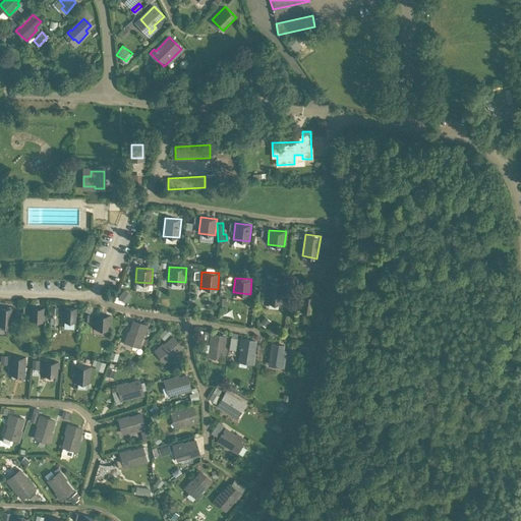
[(284,283),(268,282),(266,302),(282,304),(284,283)]
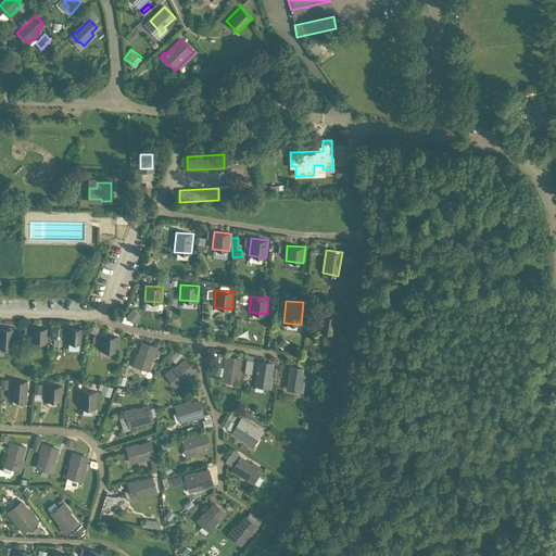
[(128,306),(124,319),(134,324),(139,311),(128,306)]
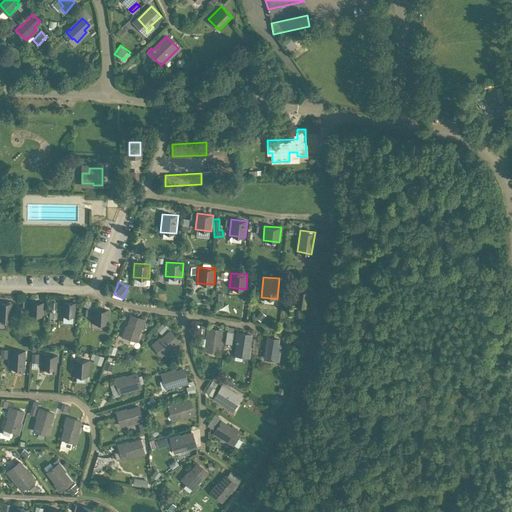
[(311,291),(294,289),(292,305),(309,307),(311,291)]
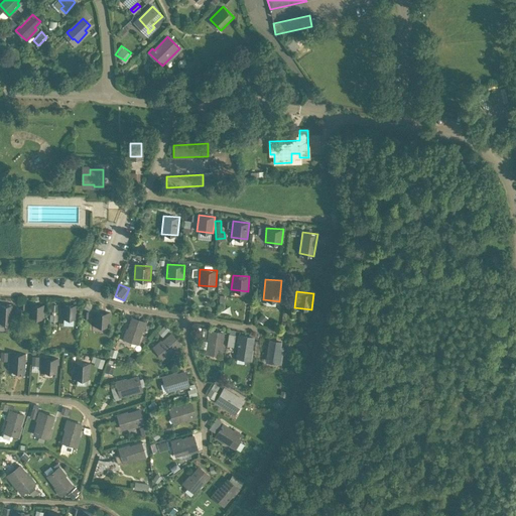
[(13,304),(0,303),(0,317),(8,318),(8,323),(12,323),(13,304)]
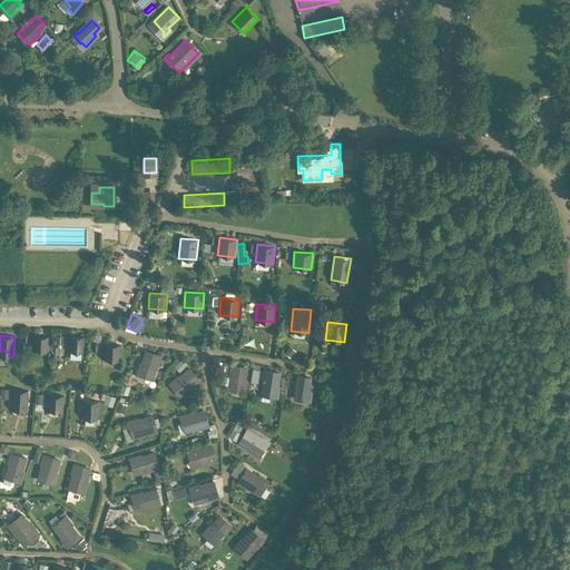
[(50,336),(31,335),(30,351),(49,352),(50,336)]
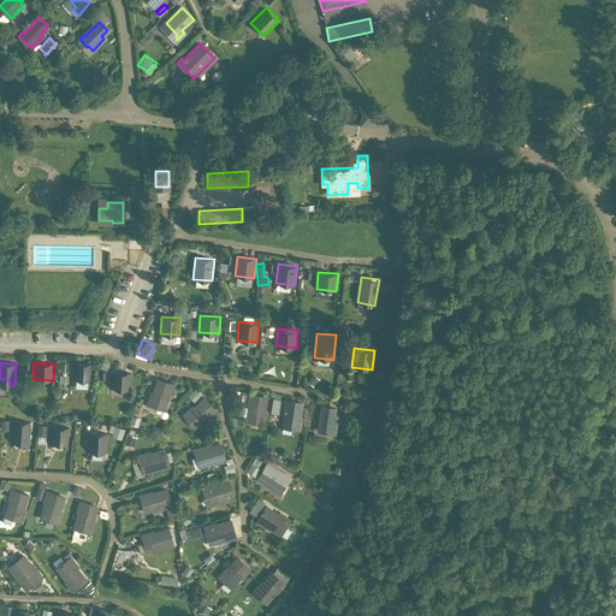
[(93,363),(73,362),(72,379),(92,380),(93,363)]
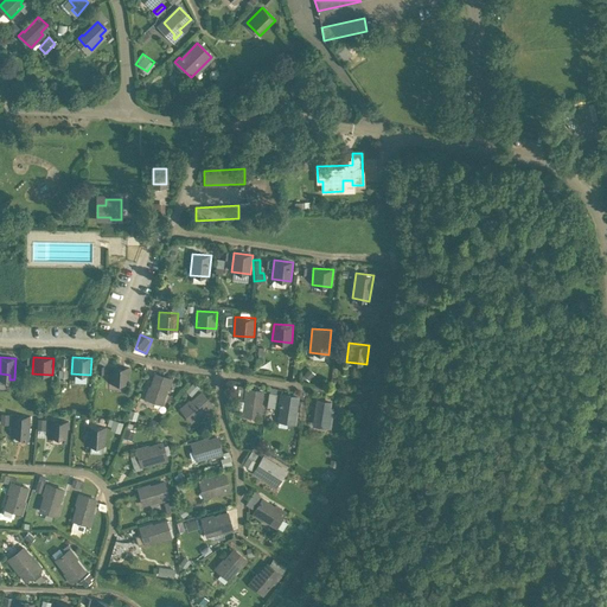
[(129,366),(110,365),(109,383),(128,384),(129,366)]
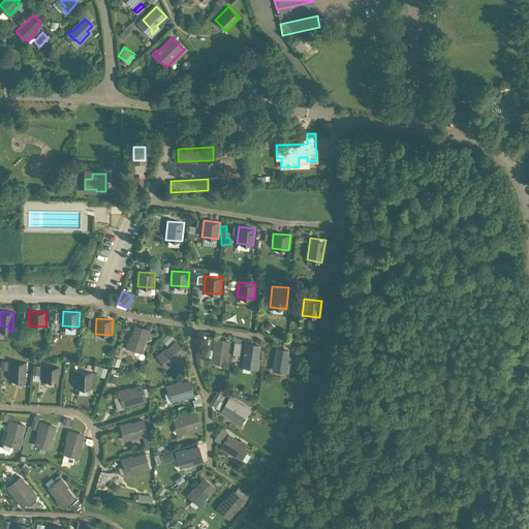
[(150,330),(135,325),(131,337),(130,337),(127,346),(135,349),(141,351),(146,337),(147,338),(150,330)]
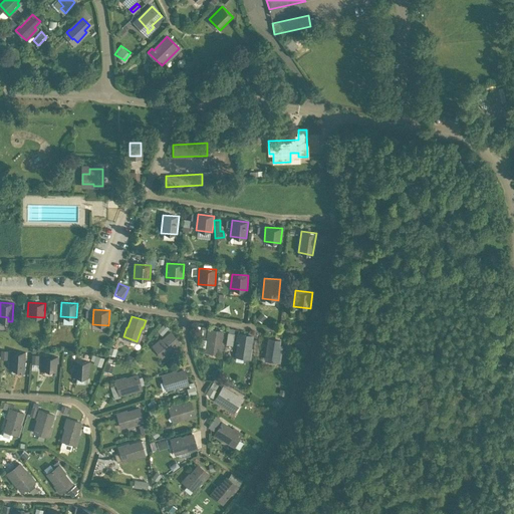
[(163,334),(168,326),(163,322),(157,330),(163,334)]
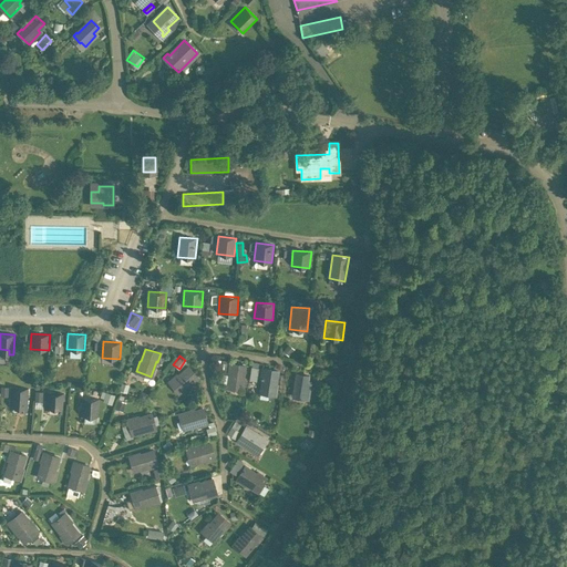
[(246,366),(230,363),(228,371),(230,372),(228,382),(236,384),(236,388),(243,389),(245,379),(244,379),(246,366)]
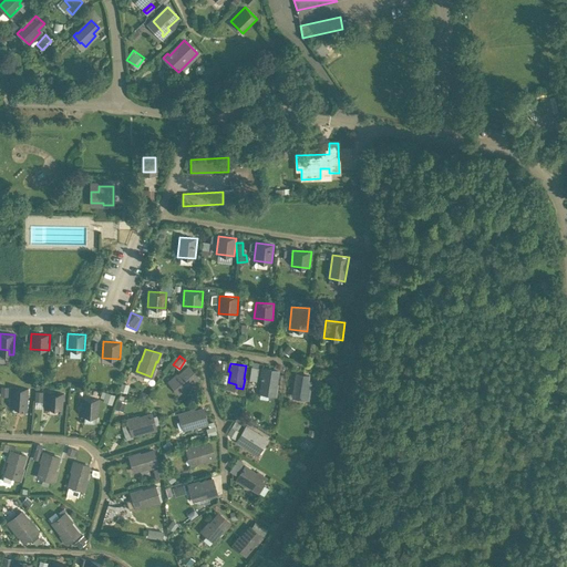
[(250,364),(248,378),(257,379),(259,367),(250,364)]
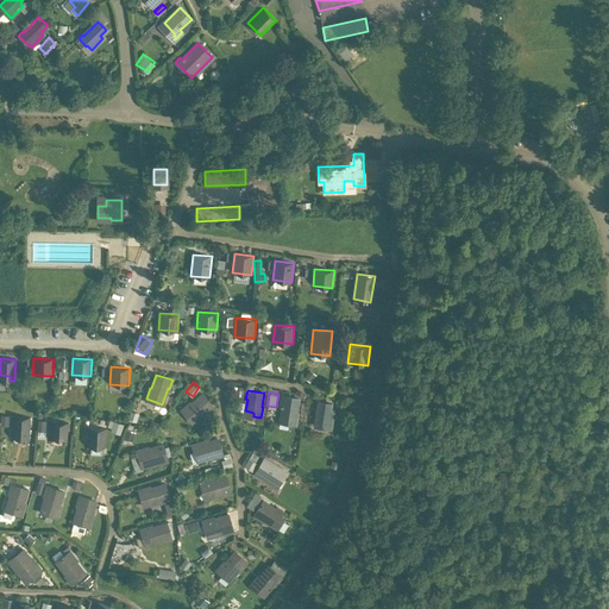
[(202,393),(190,403),(189,402),(181,409),(187,415),(190,412),(195,419),(200,414),(201,415),(213,406),(202,393)]
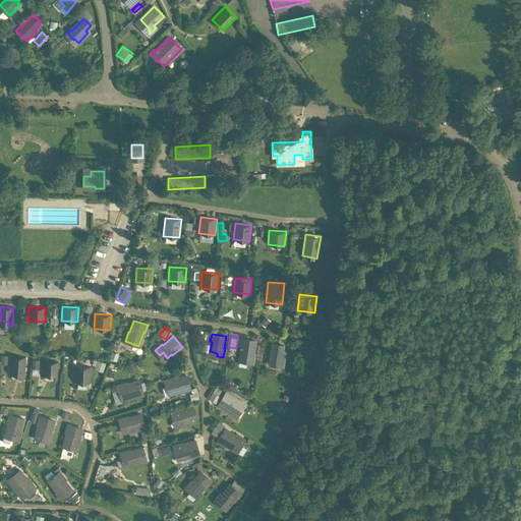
[(255,340),(241,338),(240,346),(241,346),(240,356),(247,357),(247,361),(253,362),(255,353),(253,353),(255,340)]
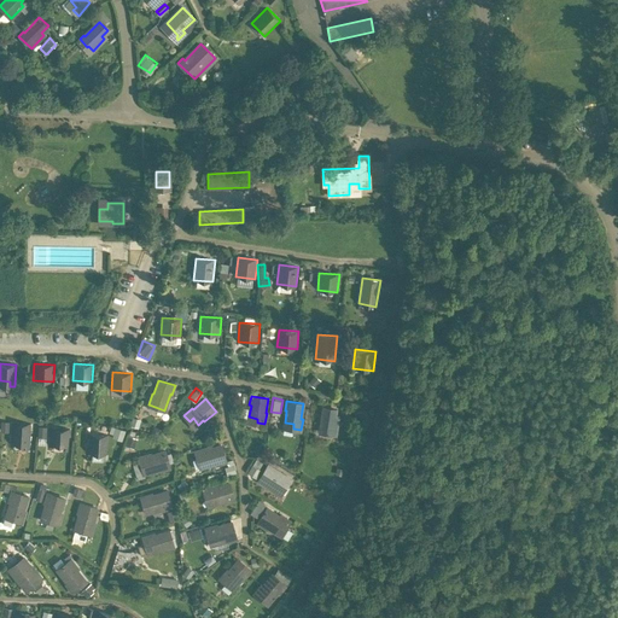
[(336,409),(324,407),(320,427),(330,429),(328,433),(336,433),(338,418),(334,417),(336,409)]
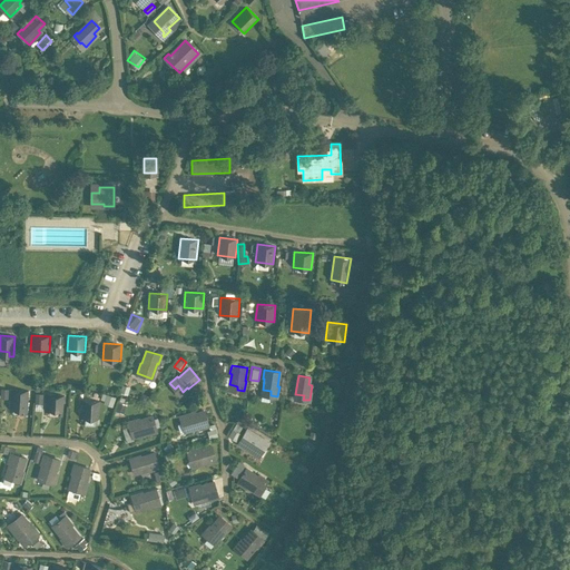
[(127,393),(129,385),(121,383),(119,391),(127,393)]
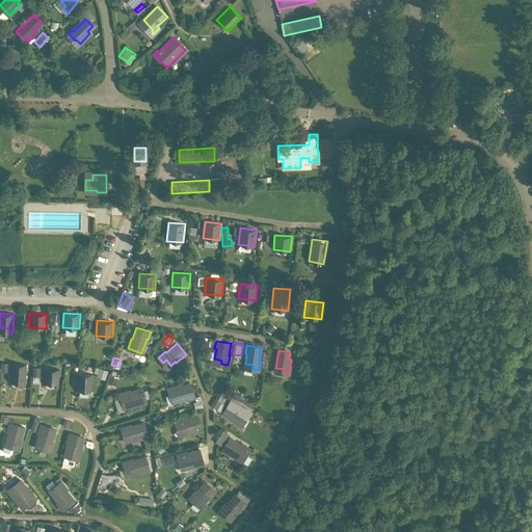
[(26,365),(11,364),(10,378),(21,378),(21,382),(25,383),(26,365)]
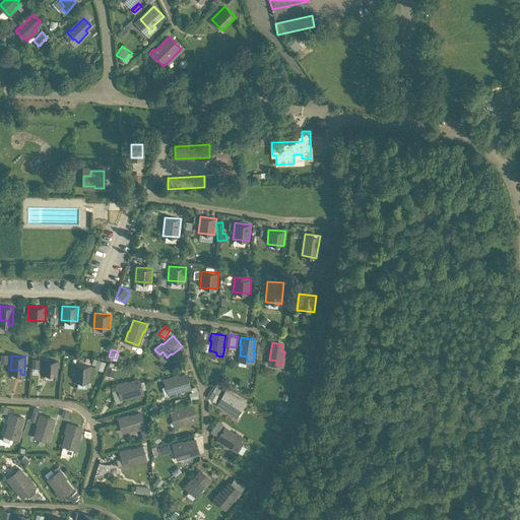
[(96,359),(93,367),(102,369),(105,361),(96,359)]
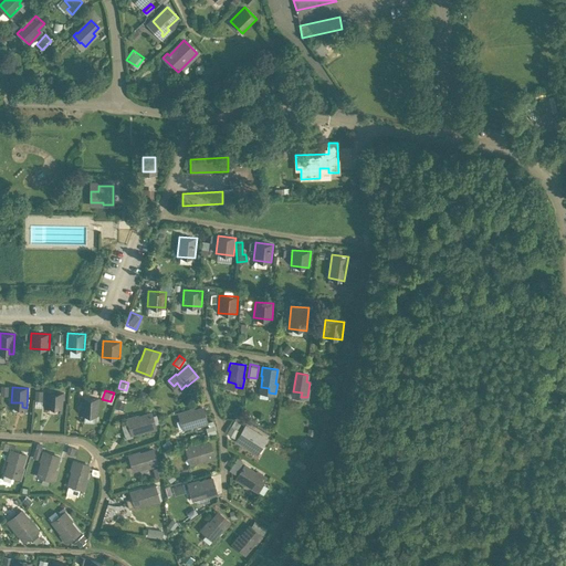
[(63,392),(48,391),(46,402),(58,404),(58,408),(62,408),(63,392)]
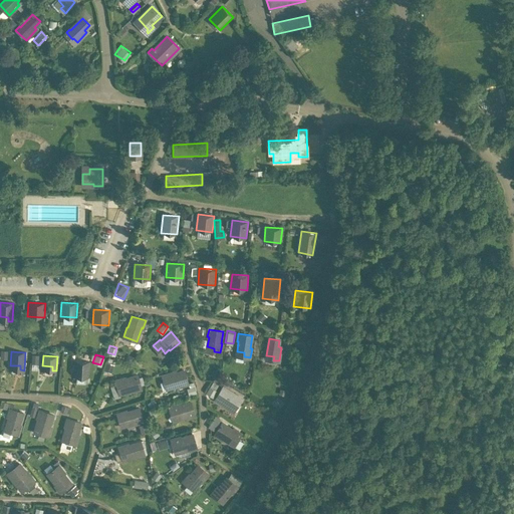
[(90,361),(73,360),(72,376),(89,377),(90,361)]
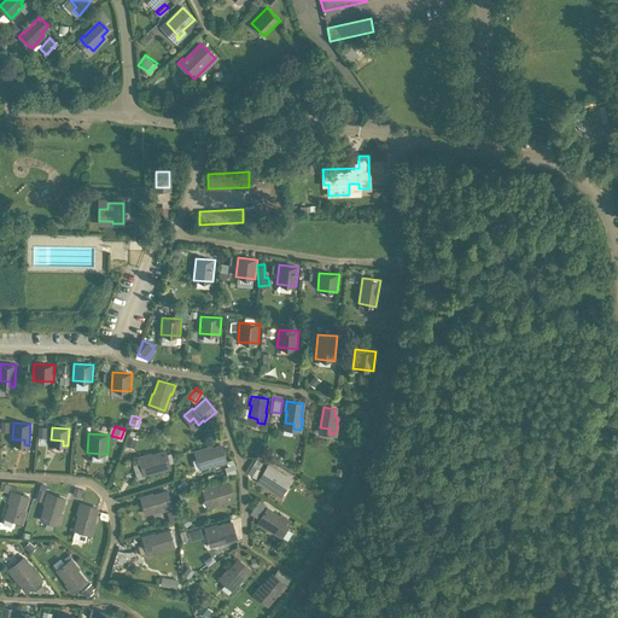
[(127,433),(123,443),(133,445),(136,437),(127,433)]
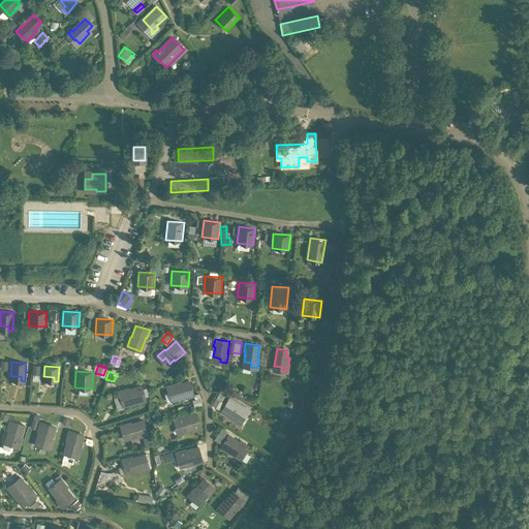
[(181,381),(167,386),(169,393),(172,392),(174,399),(185,396),(185,397),(193,395),(189,380),(182,383),(181,381)]
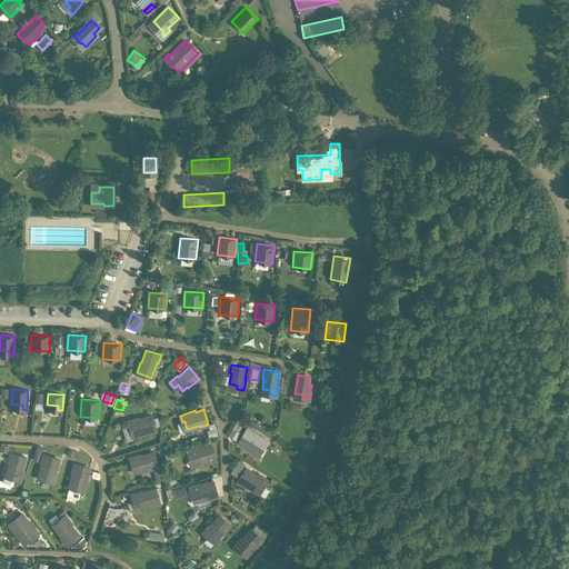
[(151,413),(138,418),(138,416),(128,419),(132,435),(147,430),(147,431),(156,429),(151,413)]
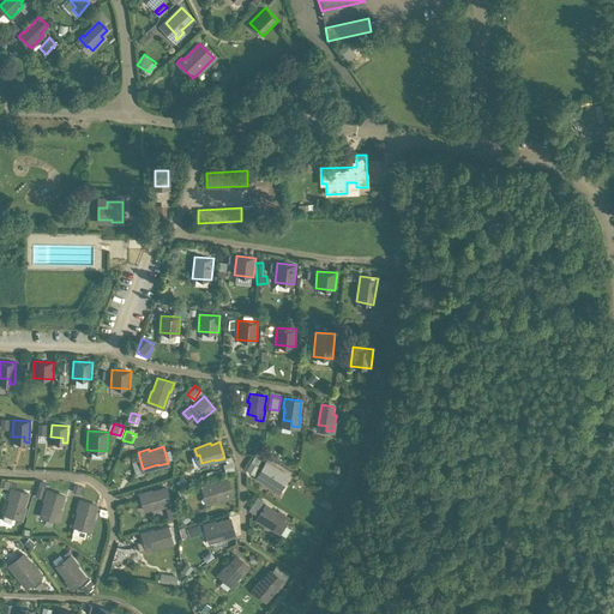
[(252,473),(262,459),(254,455),(245,468),(252,473)]
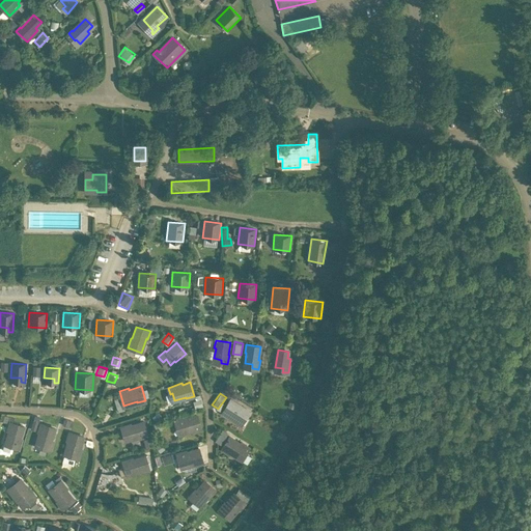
[(241,407),(230,400),(222,413),(229,417),(230,416),(239,421),(243,415),(246,417),(250,411),(242,406),(241,407)]
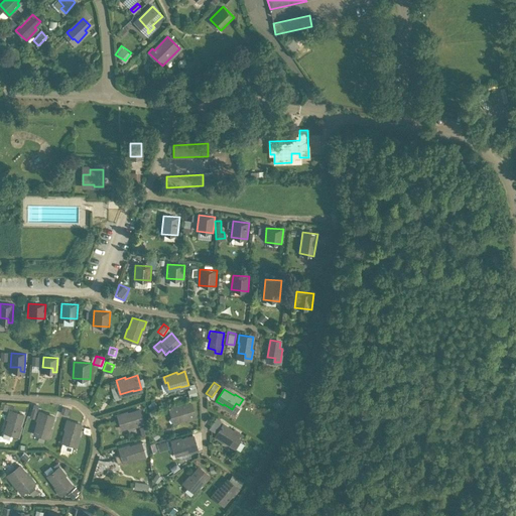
[(191,403),(179,406),(178,405),(169,408),(171,414),(175,413),(177,420),(187,417),(187,419),(196,416),(191,403)]
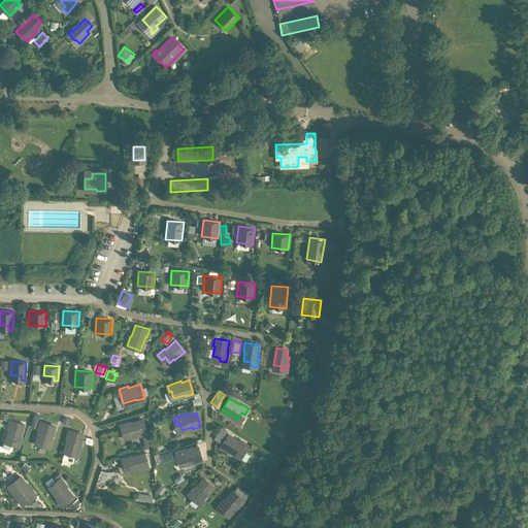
[(142,419),(130,423),(129,421),(121,424),(123,430),(126,429),(128,436),(138,434),(138,435),(146,432),(142,419)]
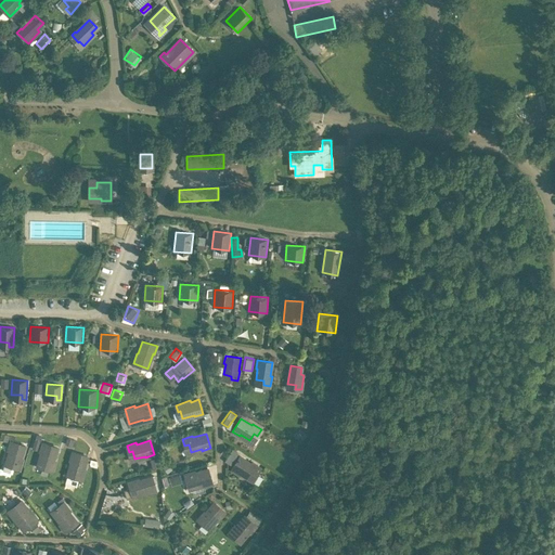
[(25,446),(11,441),(8,449),(10,450),(5,464),(20,468),(23,459),(22,459),(25,446)]
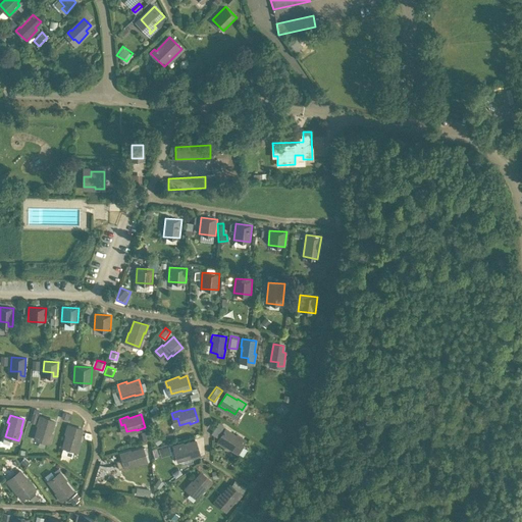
[(54,420),(40,416),(38,424),(39,424),(35,437),(49,441),(51,433),(50,432),(54,420)]
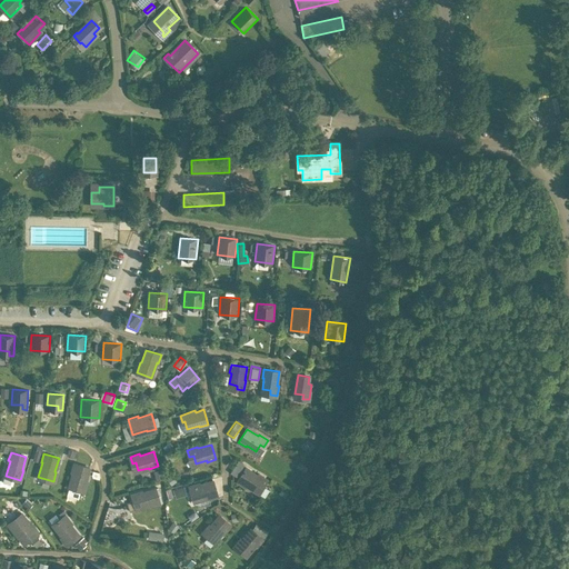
[(90,468),(75,463),(72,471),(73,472),(69,488),(83,492),(87,481),(86,481),(90,468)]
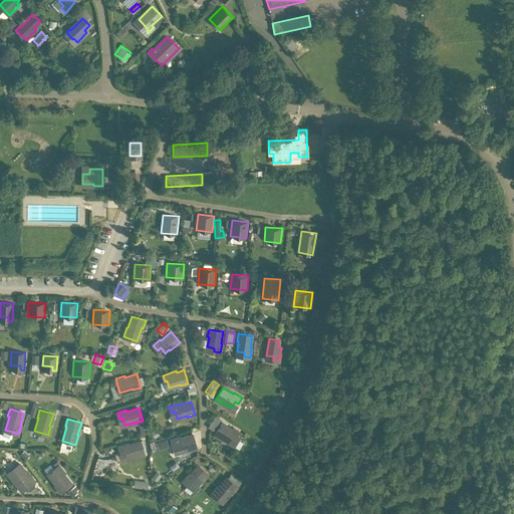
[(144,422),(138,424),(141,433),(147,431),(144,422)]
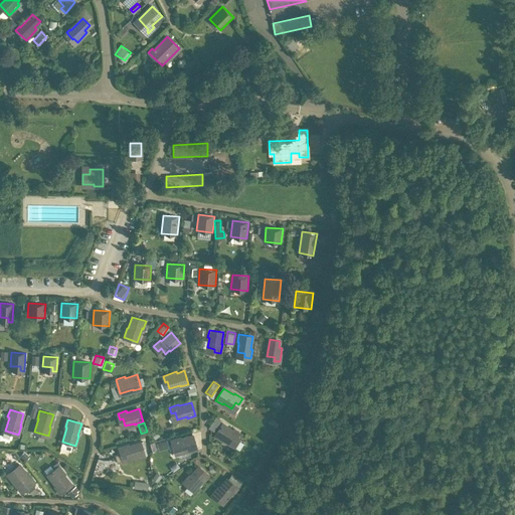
[(233,430),(222,423),(215,436),(221,440),(222,439),(235,447),(239,440),(238,439),(241,434),(233,428),(233,430)]
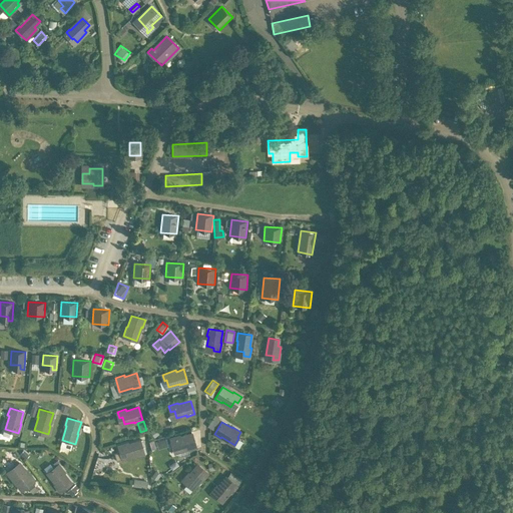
[(192,433),(180,437),(179,436),(170,439),(172,445),(176,444),(178,451),(188,448),(188,449),(196,447),(192,433)]
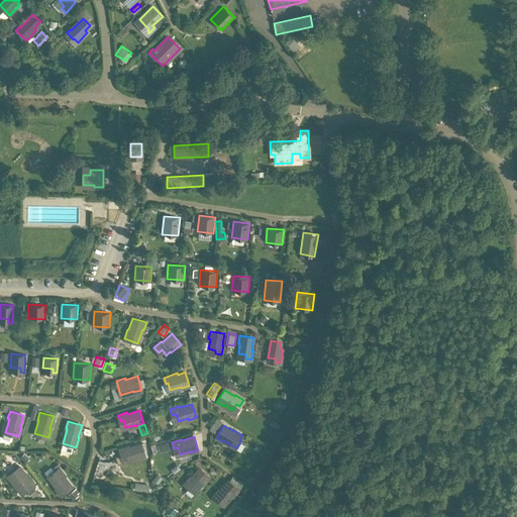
[(166,438),(150,442),(152,451),(169,446),(166,438)]
